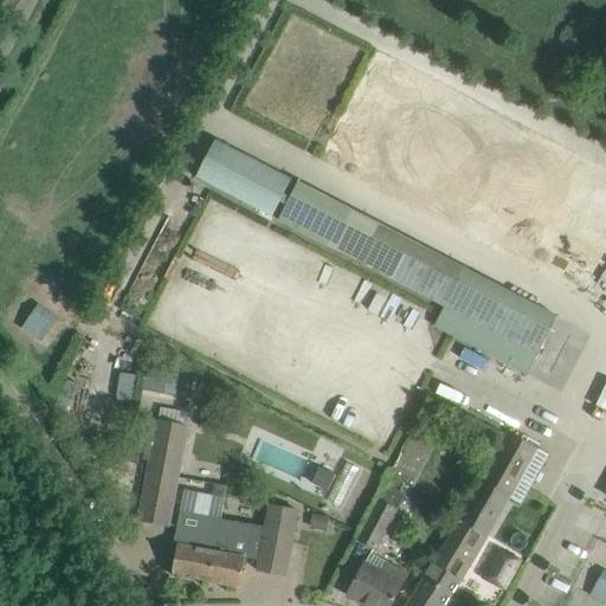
[(216,141),(197,178),(272,217),(291,180),(216,141)]
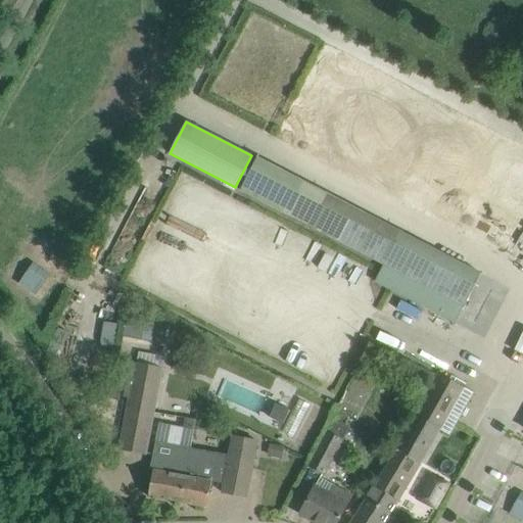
[(481,274),(256,158),(240,190),(384,265),(375,282),(456,324),(481,274)]
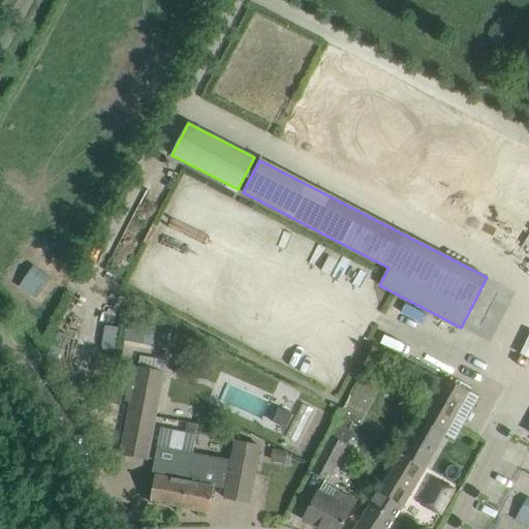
[(157,325),(128,320),(125,339),(154,344),(157,325)]
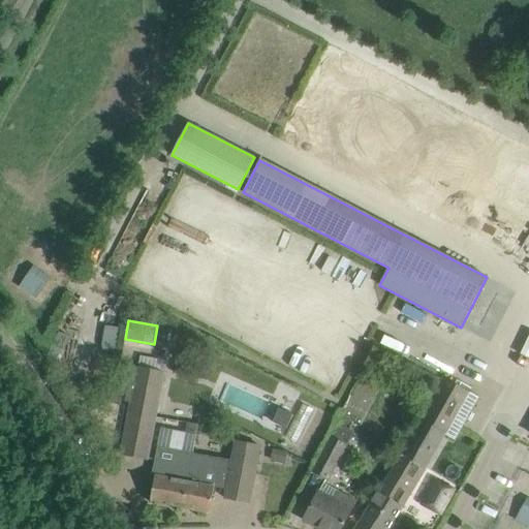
[(120,325),(105,323),(101,349),(117,351),(120,325)]
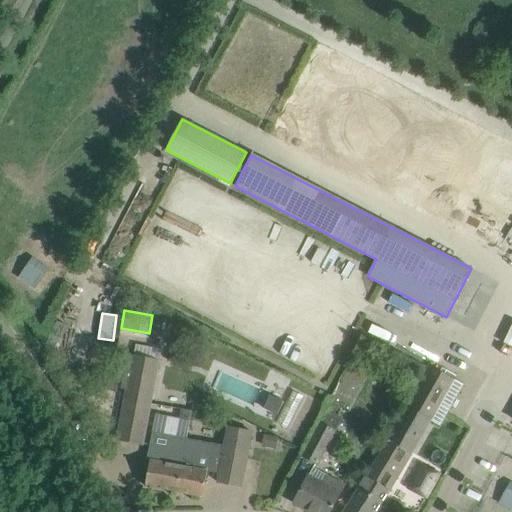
[(127,382),(116,441),(144,446),(160,360),(157,360),(134,355),(127,354),(123,379),(127,380),(127,382)]
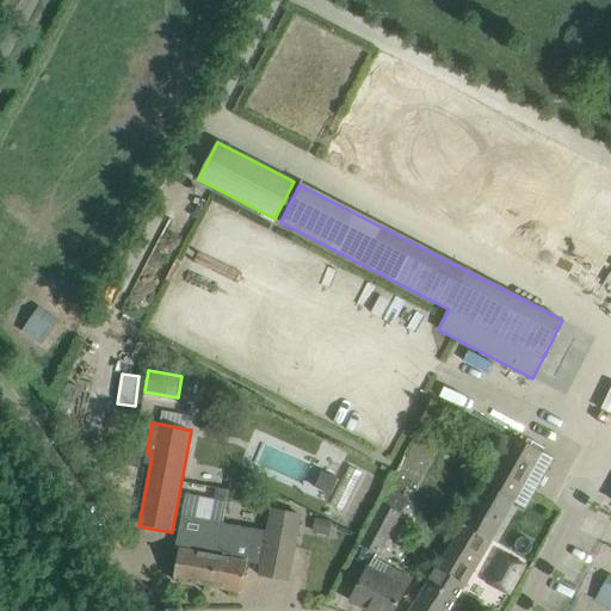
[(514,501),(542,452),(513,437),(486,485),(514,501)]
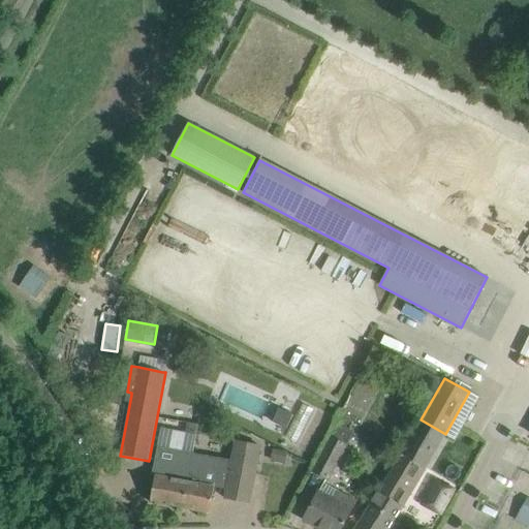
[(114,392),(112,403),(121,405),(123,394),(114,392)]
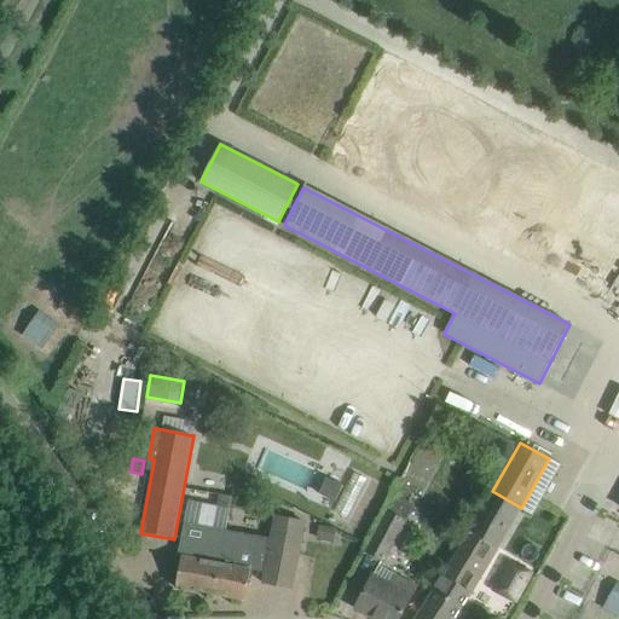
[(335,510),(350,518),(369,481),(356,473),(335,510)]
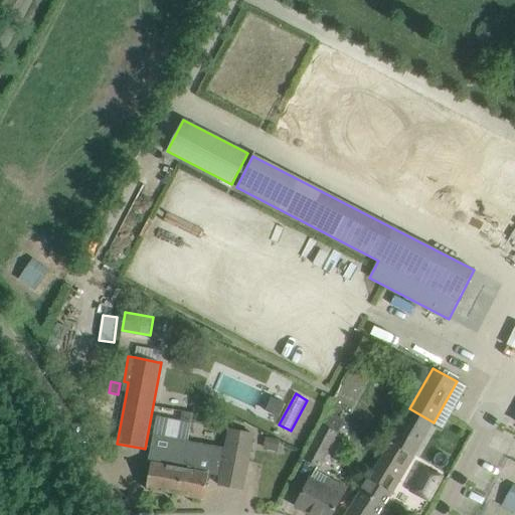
[(272,397),(266,411),(279,417),(285,403),(272,397)]
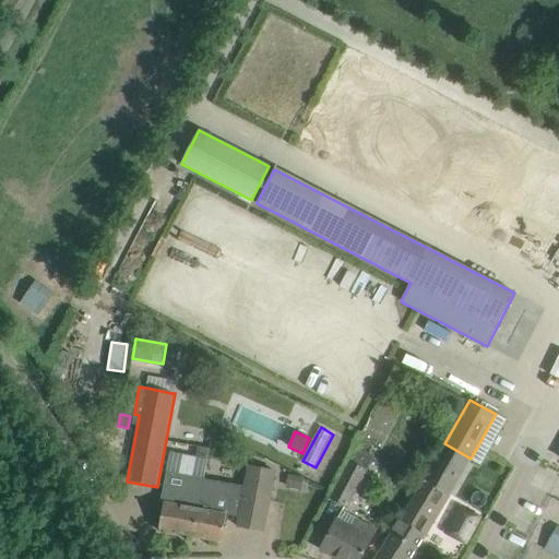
[(444,443),(375,558),(409,558),(425,537),(450,495),(471,459),(444,443)]
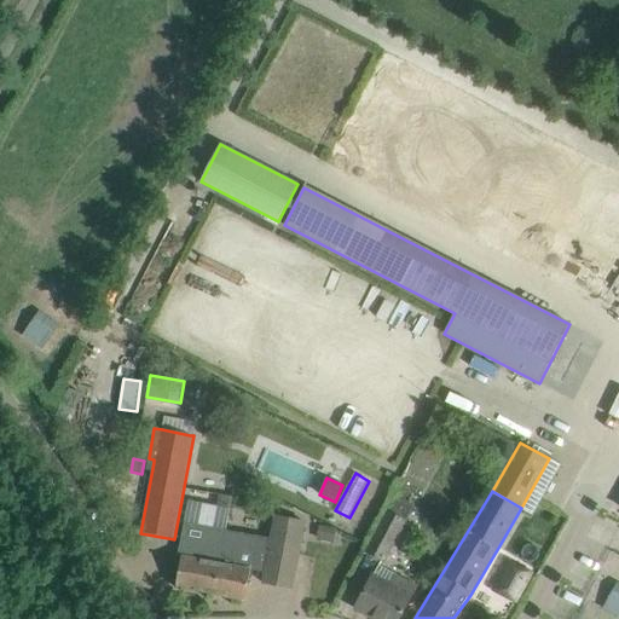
[(387,510),(365,551),(385,561),(405,520),(387,510)]
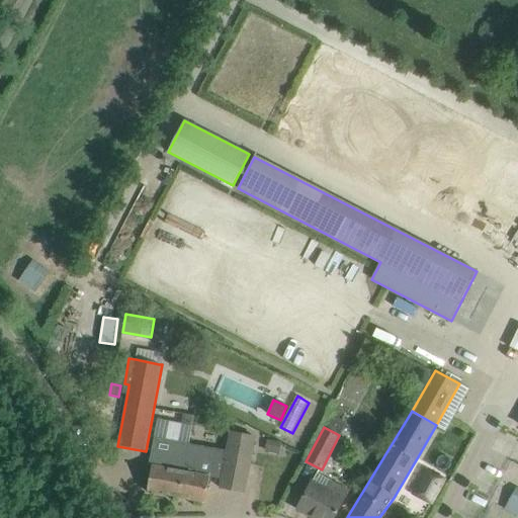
[(244,493),(255,437),(227,432),(223,450),(189,444),(179,498),(205,503),(210,477),(222,480),(221,489),(244,493)]
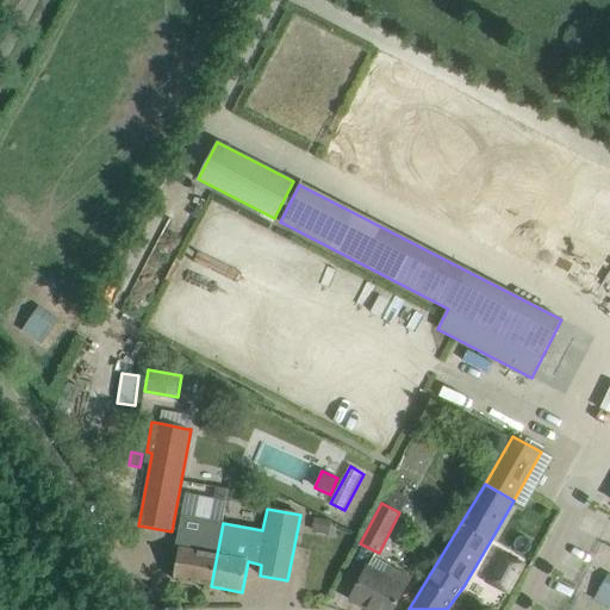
[(211,586),(223,523),(181,515),(175,549),(179,549),(173,579),(211,586)]
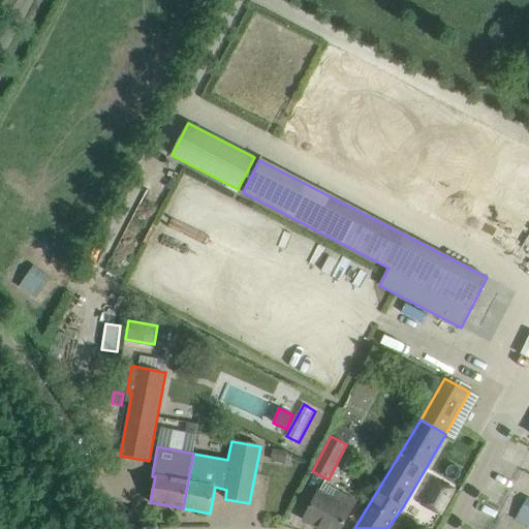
[(270,461),(285,464),(287,453),(287,452),(272,448),(270,461)]
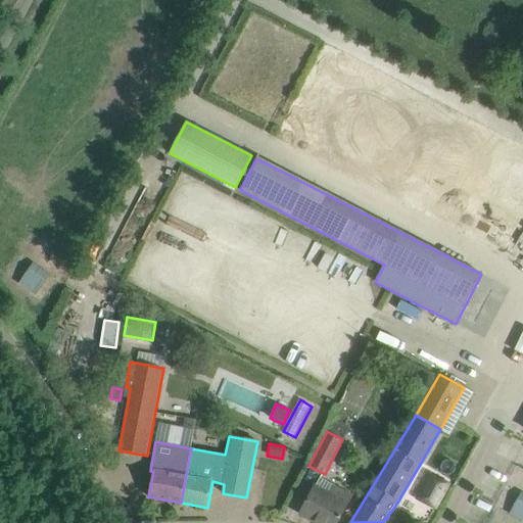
[(445,484),(431,477),(420,498),(434,506),(445,484)]
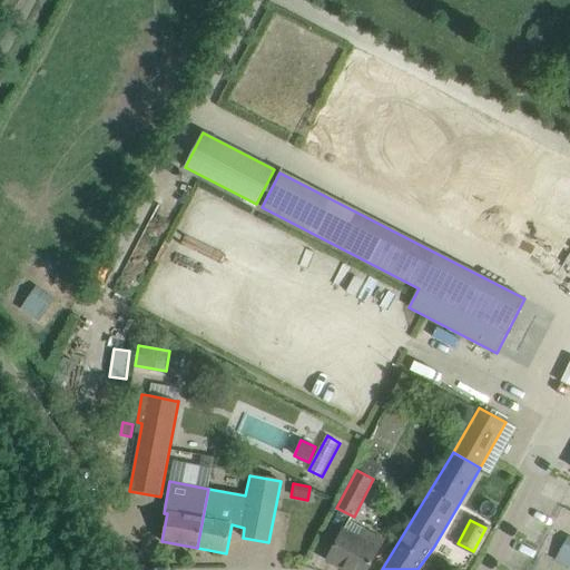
[(327,561),(345,569),(366,569),(383,539),(367,531),(362,540),(344,530),(327,561)]
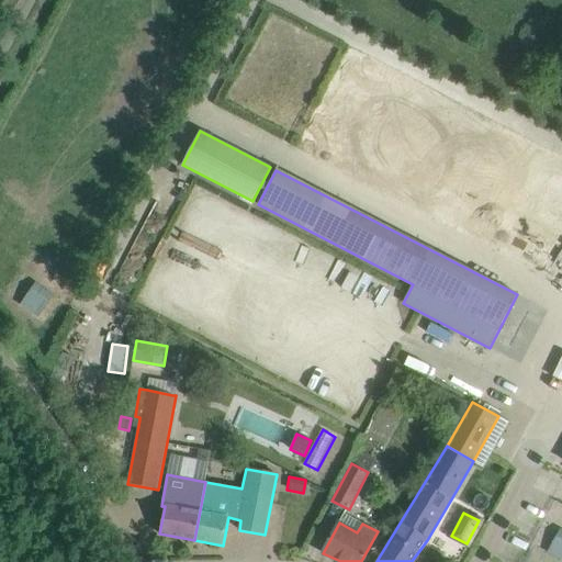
[(561,532),(552,553),(561,557),(561,532)]
